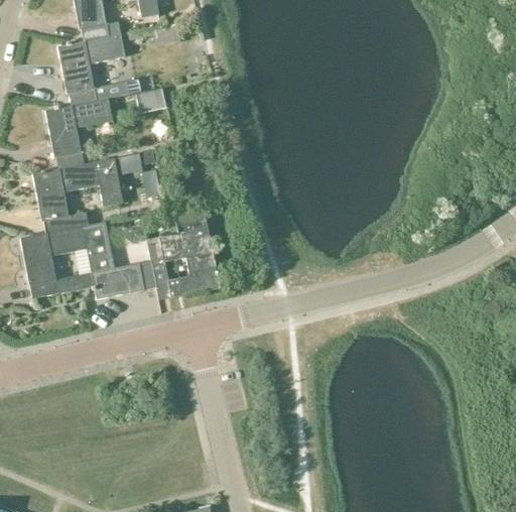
[(74,0),(80,27),(81,27),(83,39),(109,34),(102,0),(138,0),(141,16),(158,12),(155,0),(74,0)]
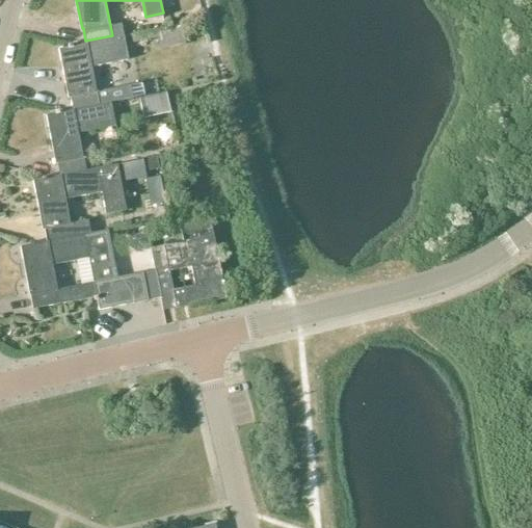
[(124,33),(112,35),(85,41),(59,46),(69,96),(71,95),(73,107),(111,100),(132,95),(129,82),(97,89),(91,63),(129,56),(124,33)]
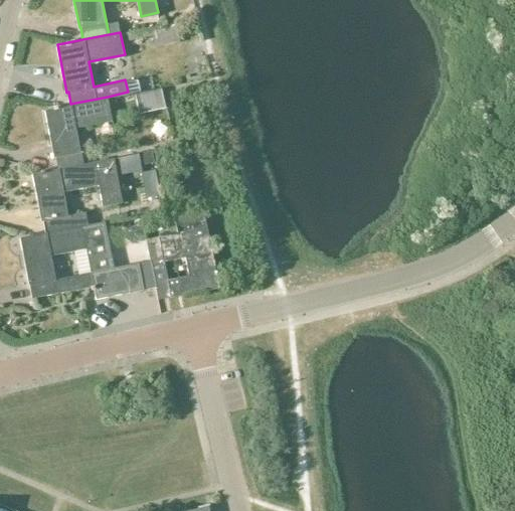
[(113,119),(108,97),(70,104),(45,108),(55,155),(57,155),(59,167),(84,162),(76,126),(113,119)]
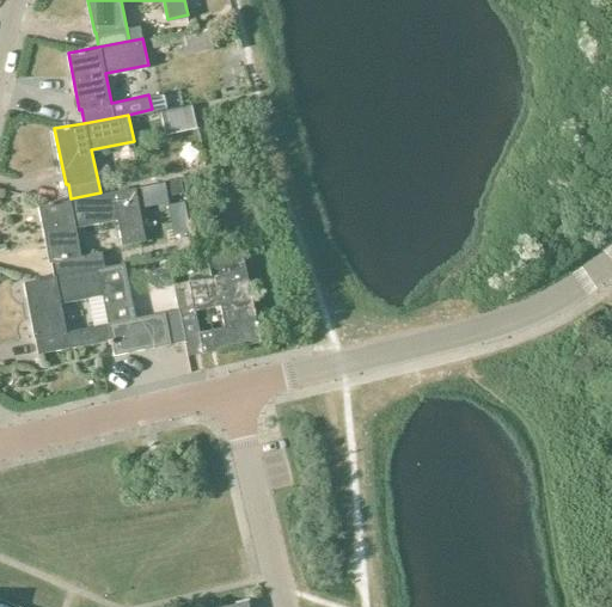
[(178,178),(166,181),(169,194),(181,191),(178,178)]
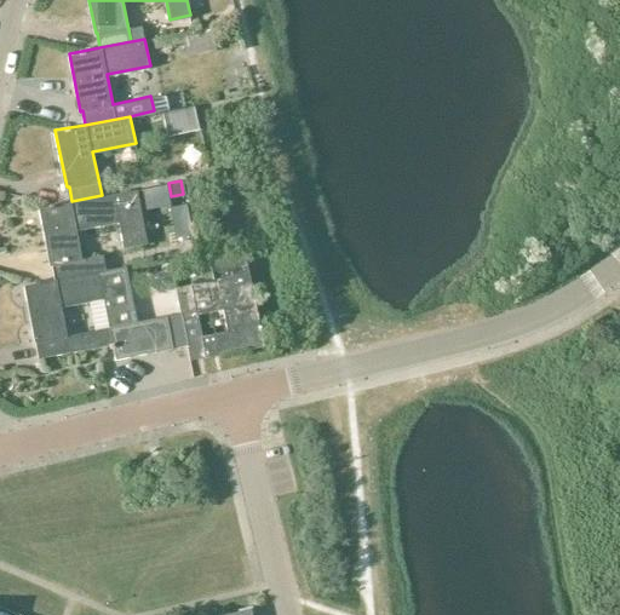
[(166,183),(143,187),(147,207),(170,202),(166,183)]
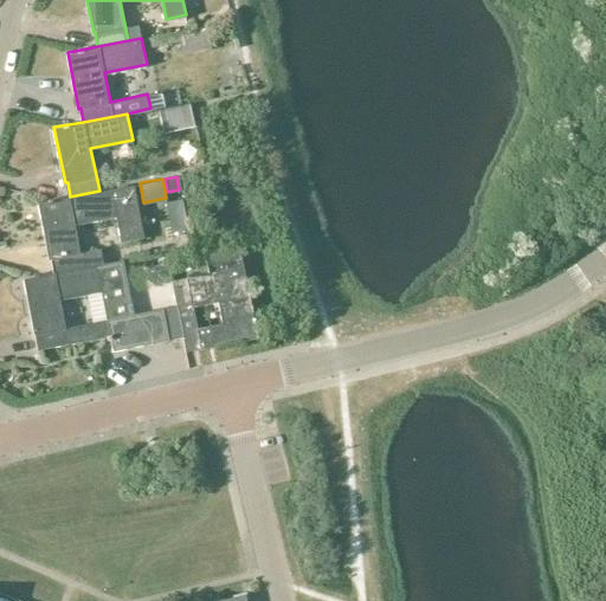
[(55,272),(96,265),(103,263),(100,247),(81,251),(75,224),(116,215),(120,240),(143,237),(134,183),(111,188),(100,191),(70,196),(38,202),(50,259),(52,259),(55,272)]
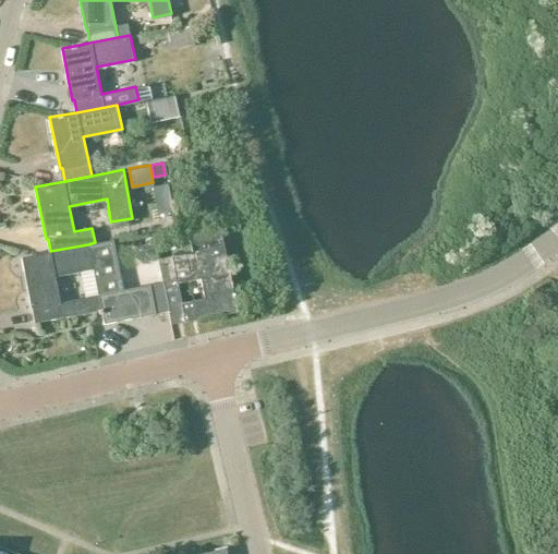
[(169,197),(155,201),(157,213),(171,209),(169,197)]
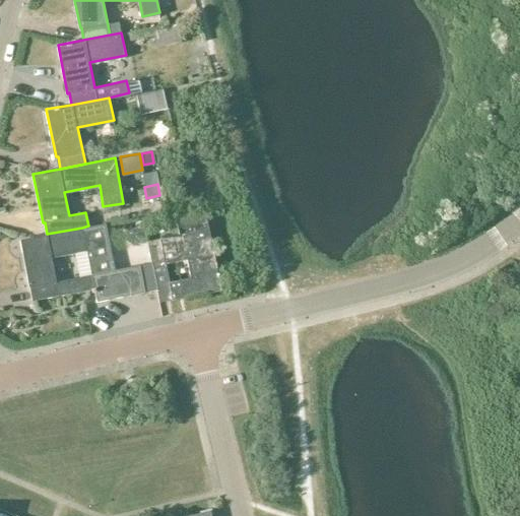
[(221,288),(205,208),(174,214),(178,235),(147,241),(151,262),(156,288),(157,288),(160,301),(221,288)]
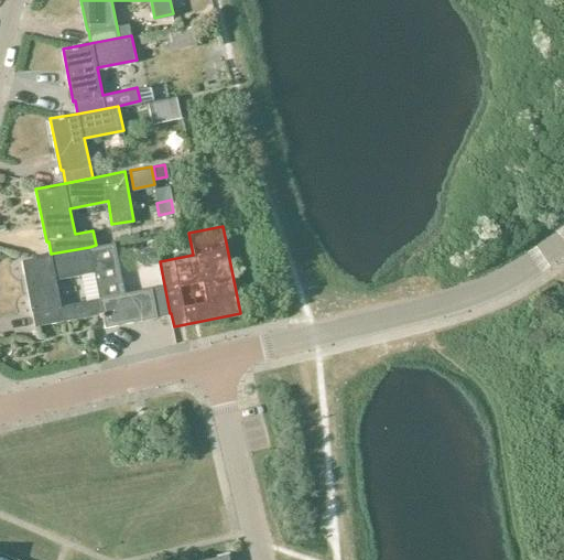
[(115,241),(96,245),(89,247),(100,298),(102,312),(106,326),(170,313),(164,284),(125,292),(115,241)]
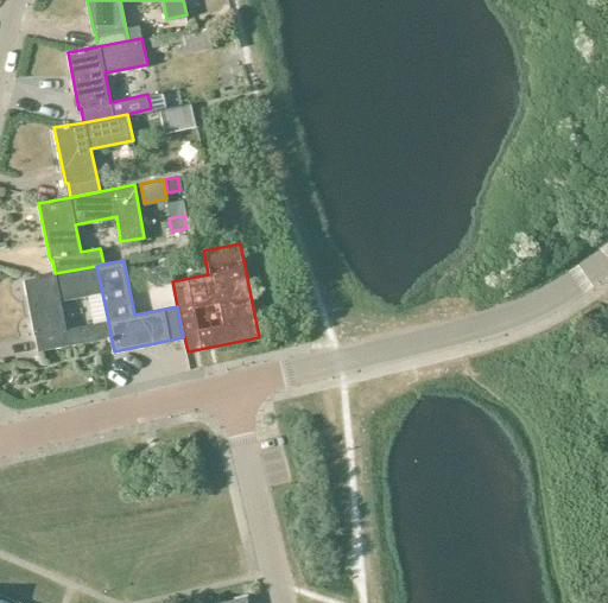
[(55,273),(23,279),(37,350),(111,336),(108,321),(96,266),(55,273)]
